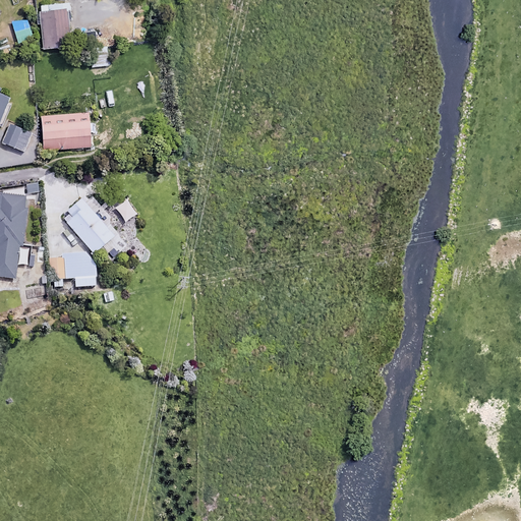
[(66,3),(40,5),(44,50),(70,48),(66,3)]
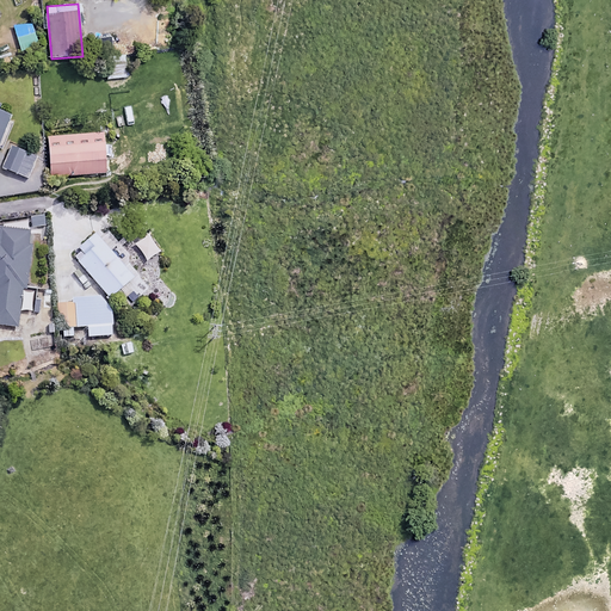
[(35,37),(29,22),(12,28),(18,44),(35,37)]
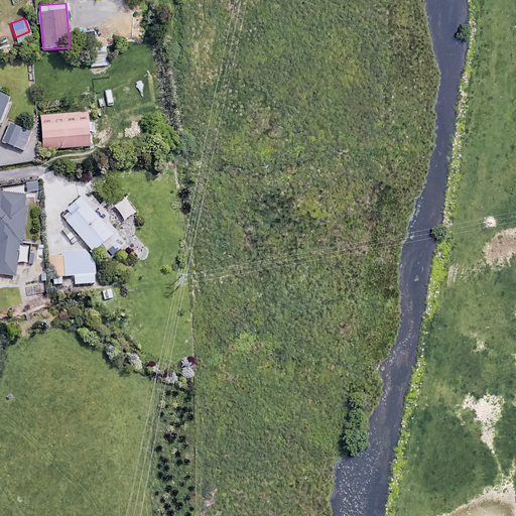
[(0,124),(9,100),(0,96),(0,124)]
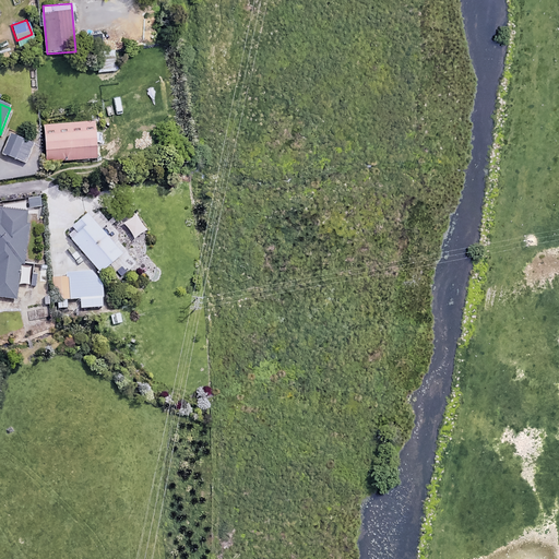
[(96,157),(94,119),(42,122),(45,161),(96,157)]
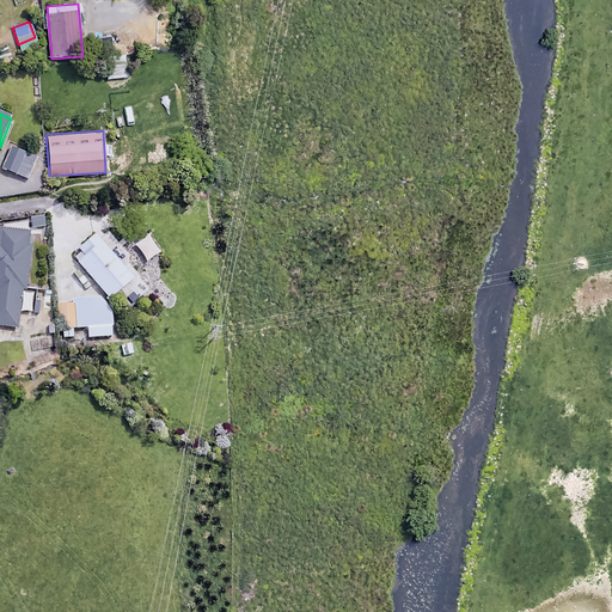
[(37,157),(10,146),(0,169),(29,179),(37,157)]
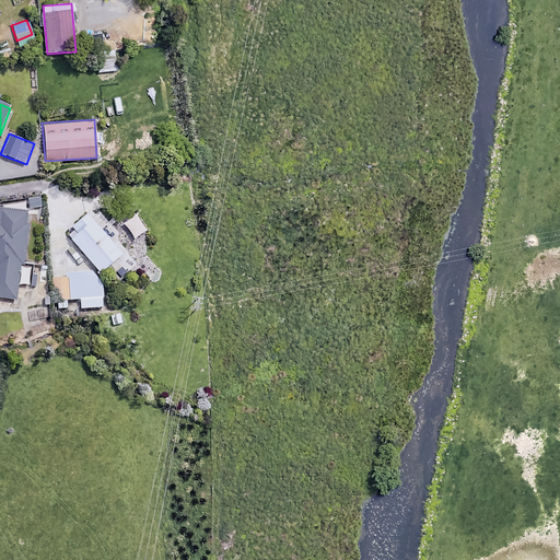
[(38,195),(27,196),(30,208),(41,207),(38,195)]
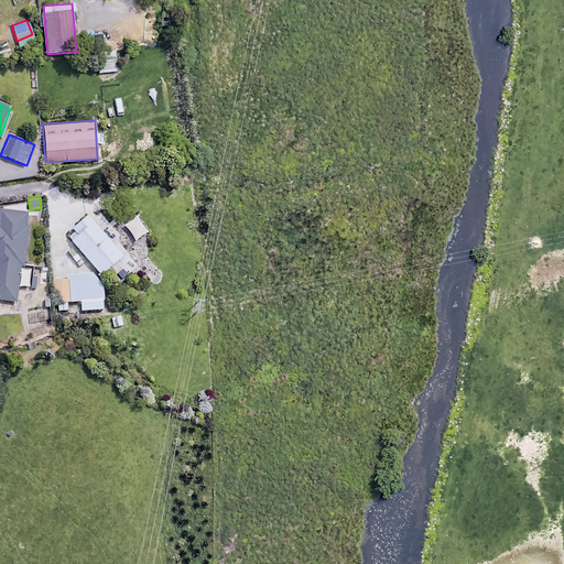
[(29,214),(0,210),(0,299),(17,301),(20,268),(23,268),(29,214)]
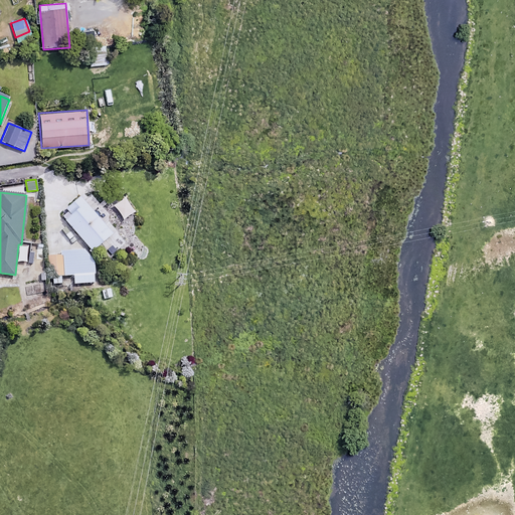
[(72,284),(95,284),(94,261),(86,251),(88,247),(94,253),(113,235),(79,198),(64,211),(68,215),(63,219),(58,228),(45,230),(47,285),(62,284),(61,277),(72,276),(72,284)]
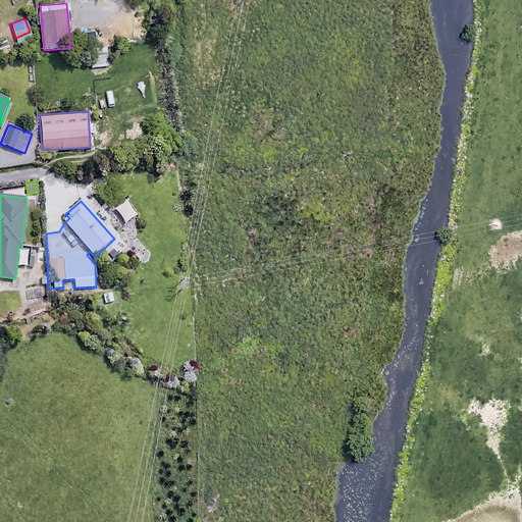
[(136,216),(125,201),(115,208),(125,223),(136,216)]
